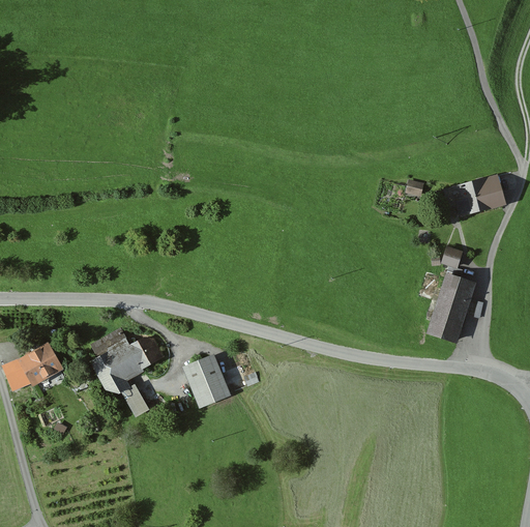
[(494,174),(447,183),(453,212),(499,204),(494,174)]
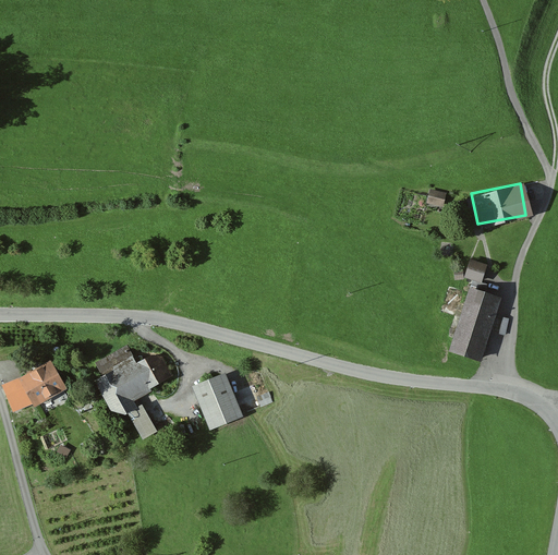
[(448,191),(427,188),(425,200),(445,204),(448,191)]
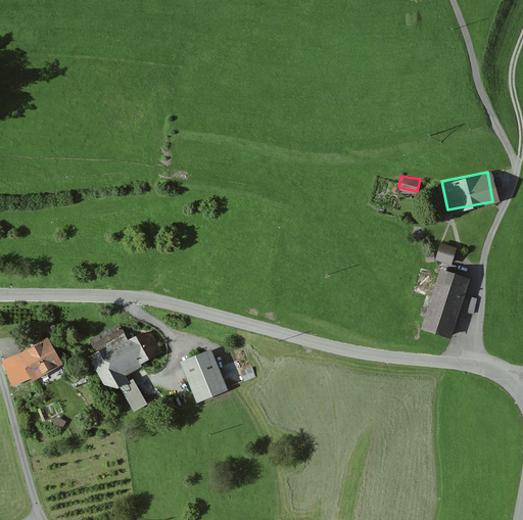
[(455,247),(437,242),(433,256),(449,262),(455,247)]
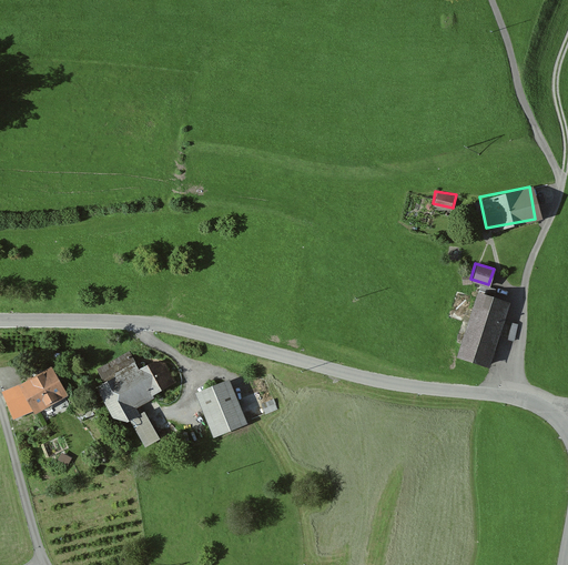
[(505,302),(474,291),(452,355),(483,366),(505,302)]
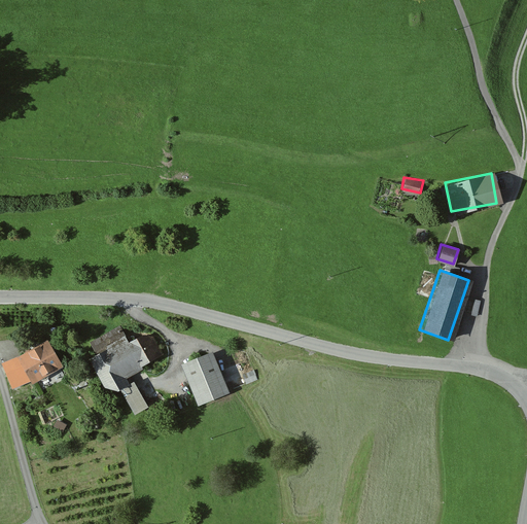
[(95,354),(85,359),(100,389),(112,392),(119,388),(133,415),(146,408),(133,381),(127,385),(124,378),(139,371),(137,367),(162,354),(150,332),(129,342),(123,328),(90,344),(95,354)]
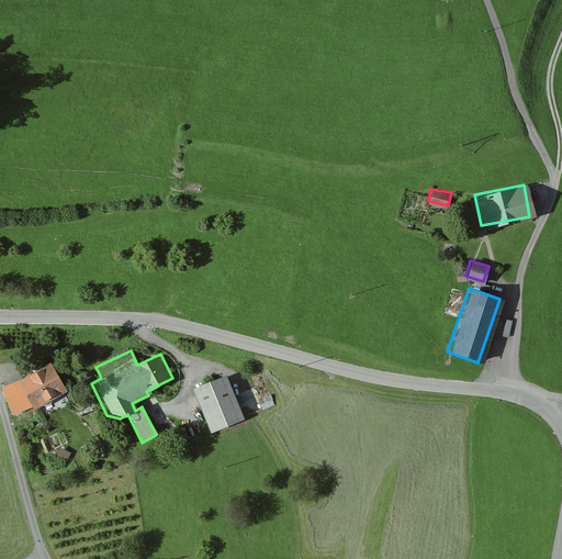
[(55,365),(19,382),(31,409),(67,392),(55,365)]
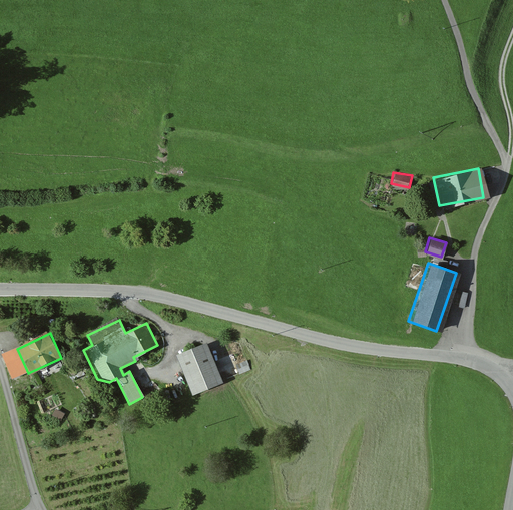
[(223,383),(209,343),(177,355),(192,395),(223,383)]
